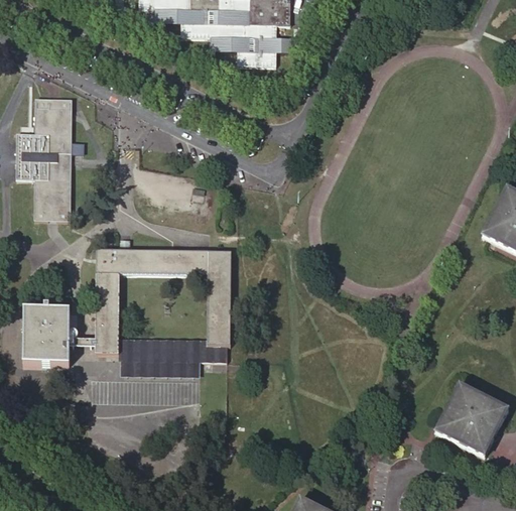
[(141,0),(141,8),(154,8),(154,22),(182,22),(182,36),(210,36),(210,50),(238,51),(238,66),(278,66),(278,52),(293,52),(294,32),(281,32),(281,26),(295,26),(295,0),(141,0)]
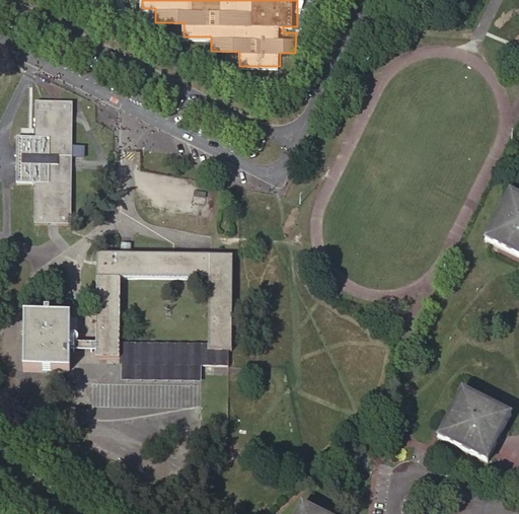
[(72,143),(72,98),(35,98),(35,134),(16,134),(16,179),(34,180),(34,220),(71,220),(71,153),(72,143)]
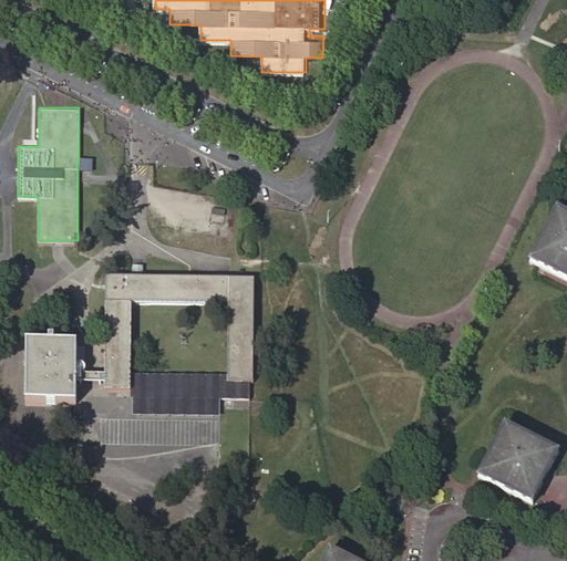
[(79,156),(78,167),(91,167),(91,156),(79,156)]
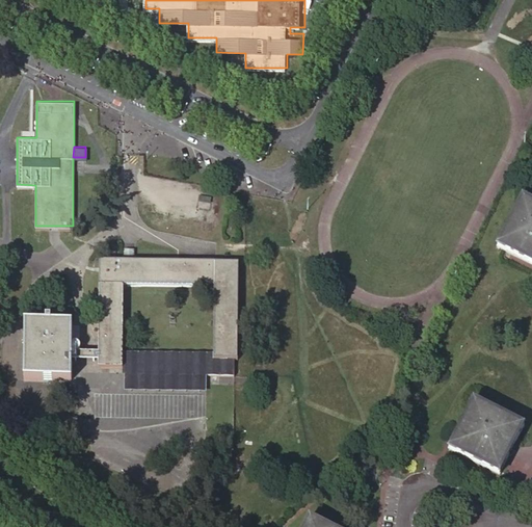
[(531,259),(531,199),(522,193),(498,241),(531,259)]
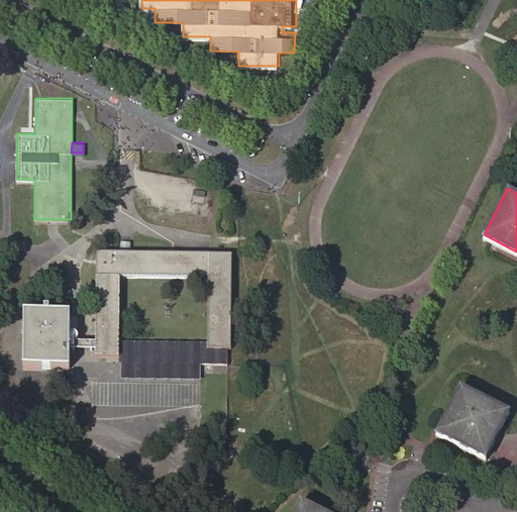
[(119,249),(130,249),(130,238),(119,238),(119,249)]
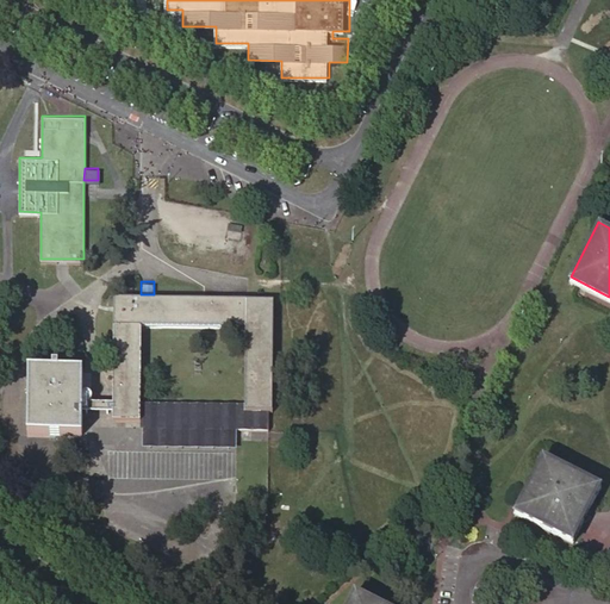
[(273,297),(154,294),(141,294),(113,294),(112,399),(112,408),(112,416),(141,417),(141,398),(142,322),(246,323),(246,400),(244,412),(236,412),(236,425),(269,425),(269,408),(273,408),(273,297)]
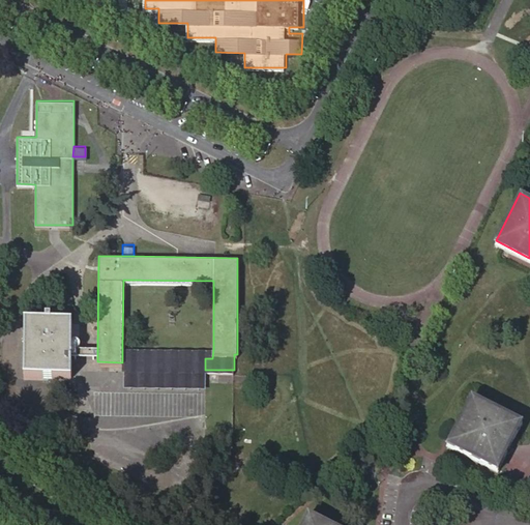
[(70,354),(70,347),(71,318),(50,318),(50,314),(46,314),(46,318),(24,318),(24,374),(70,374),(70,354)]
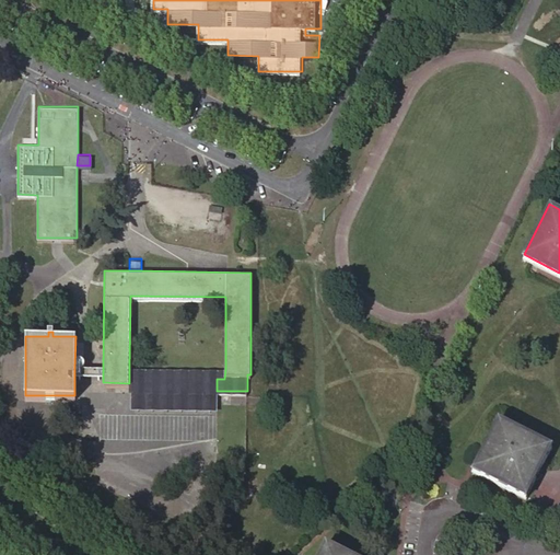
[(129,383),(129,390),(154,390),(146,384),(147,367),(129,366),(129,383)]
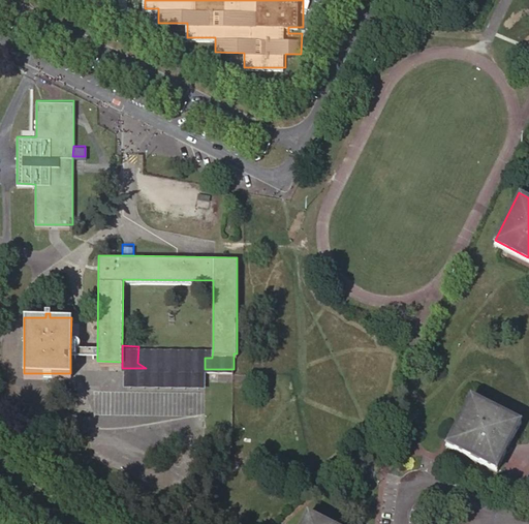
[(173,368),(185,368),(192,365),(192,346),(138,346),(137,363),(146,368),(158,368),(165,365),(173,368)]
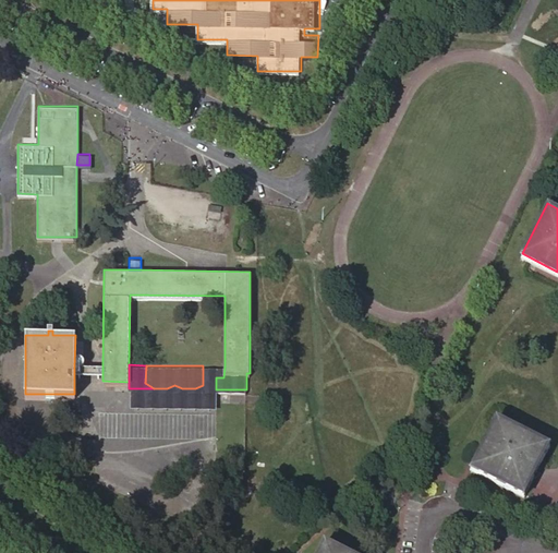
[(195,388),(216,389),(216,377),(223,377),(225,367),(203,365),(203,385),(195,388)]
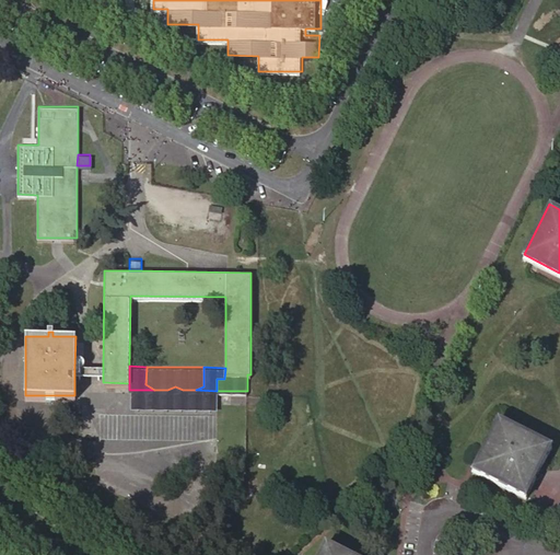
[(217,407),(217,391),(196,390),(183,390),(175,386),(167,390),(154,390),(129,390),(128,406),(217,407)]
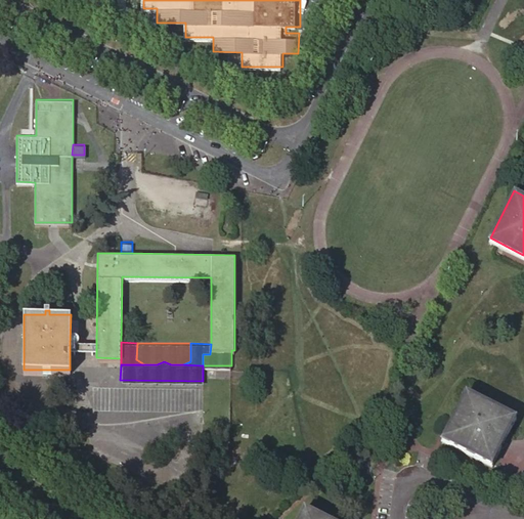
[(491,462),(516,415),(466,390),(442,437),(491,462)]
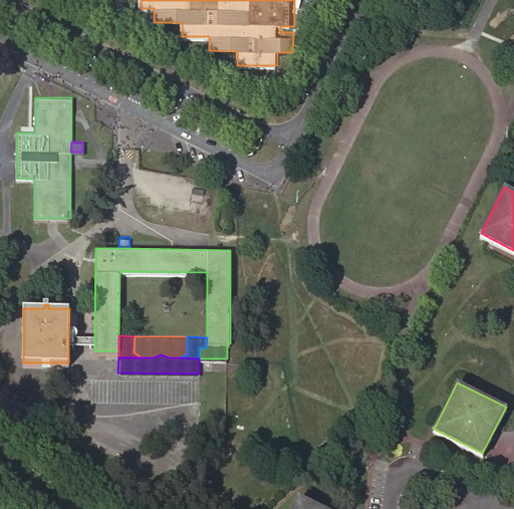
[(325,508),(298,495),(291,508),(325,508)]
